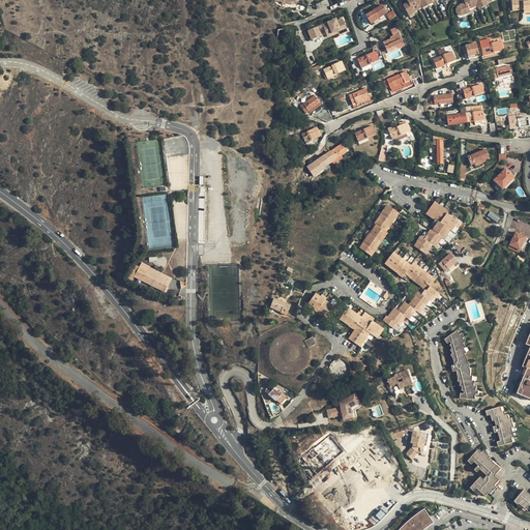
[(407,0),(409,3),(404,6),(409,15),(415,11),(416,12),(423,8),(423,9),(433,4),(432,2),(431,0),(407,0)]
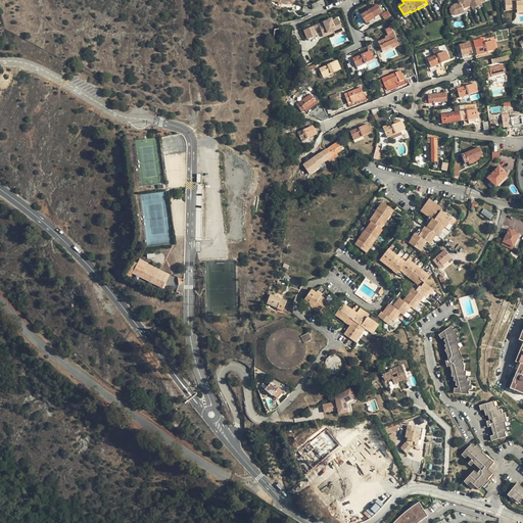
[(455,16),(456,15),(465,12),(464,10),(471,6),(472,9),(482,5),(481,3),(480,0),(481,0),(458,0),(460,3),(453,6),(452,7),(450,8),(450,9),(450,10),(450,12),(450,13),(452,14),(455,16)]
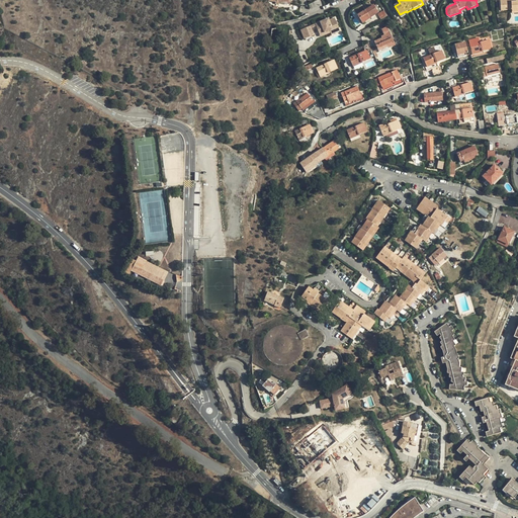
[(517,12),(517,0),(515,0),(516,1),(508,2),(507,0),(506,0),(501,0),(501,10),(512,9),(512,13),(517,12)]
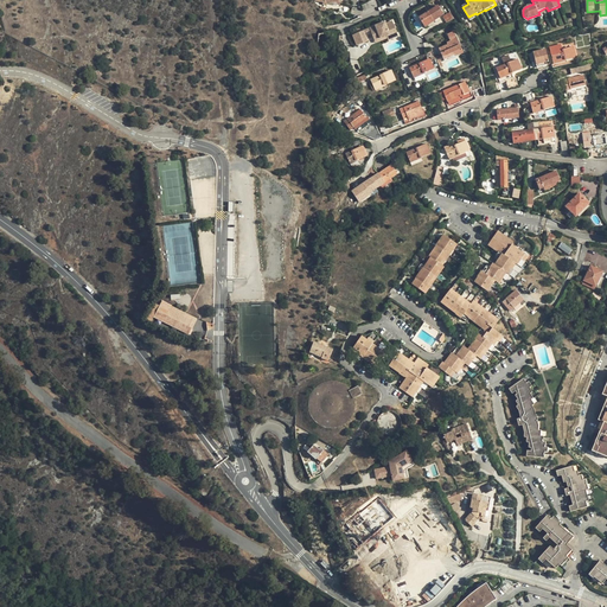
[(420,18),(425,27),(429,25),(429,24),(443,16),(438,6),(420,18)]
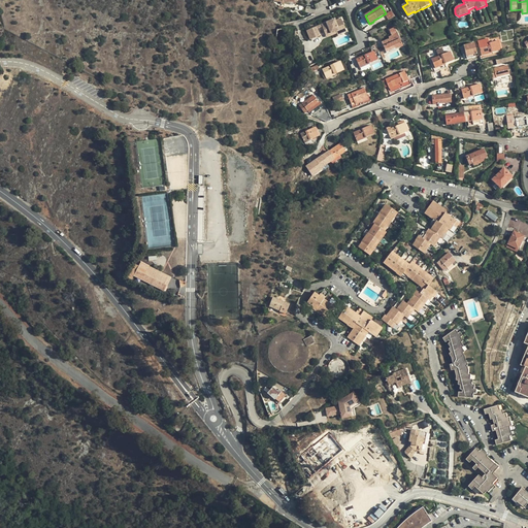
[(385,14),(389,21),(395,18),(392,11),(385,14)]
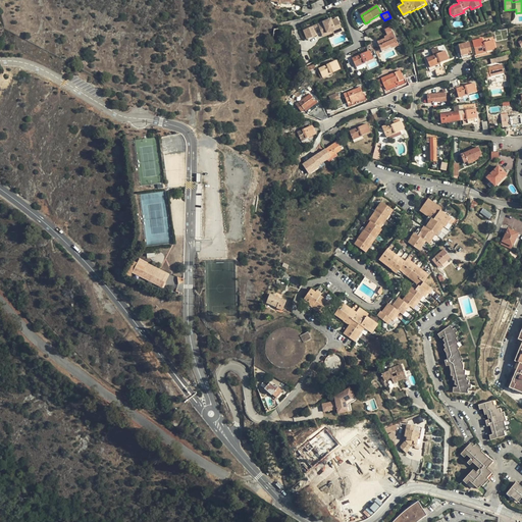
[(327,20),(303,31),(307,40),(316,36),(313,30),(319,28),(322,36),(327,34),(326,31),(334,28),(336,34),(343,31),(336,18),(331,21),(328,22),(327,20)]
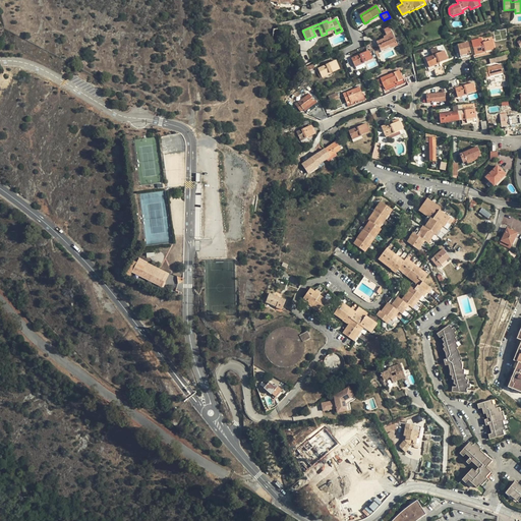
[(375,31),(373,26),(364,32),(367,36),(375,31)]
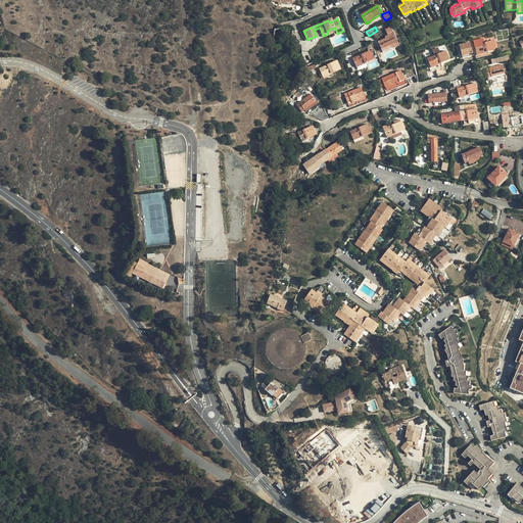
[(328,34),(323,36),(324,37),(333,33),(334,35),(337,34),(335,28),(327,31),(328,34)]
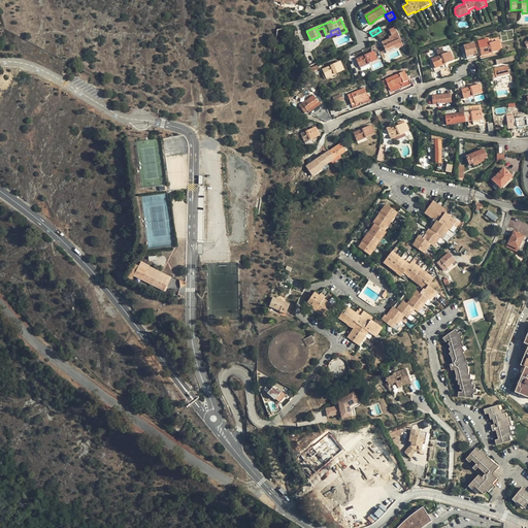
[(382,42),(386,53),(397,47),(396,46),(401,43),(395,28),(389,30),(392,35),(391,36),(392,38),(382,42)]
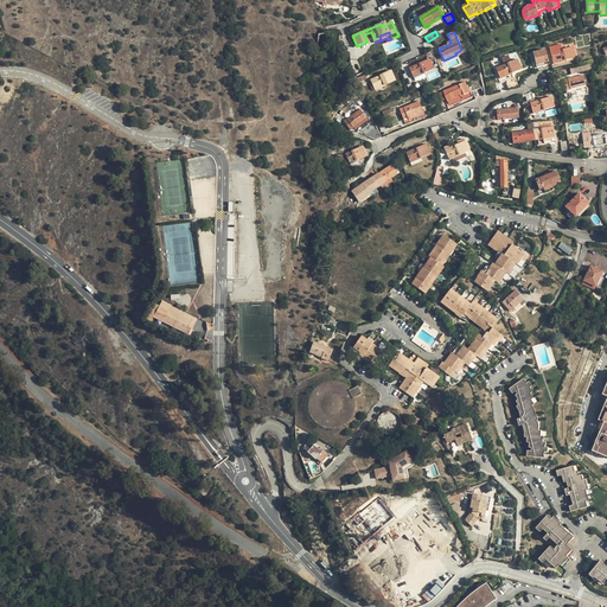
[(547,48),(534,51),(540,71),(542,70),(544,70),(543,65),(551,63),(553,68),(567,64),(577,62),(576,57),(573,46),(562,50),(561,44),(550,48),(551,52),(553,57),(549,57),(548,52),(547,48)]
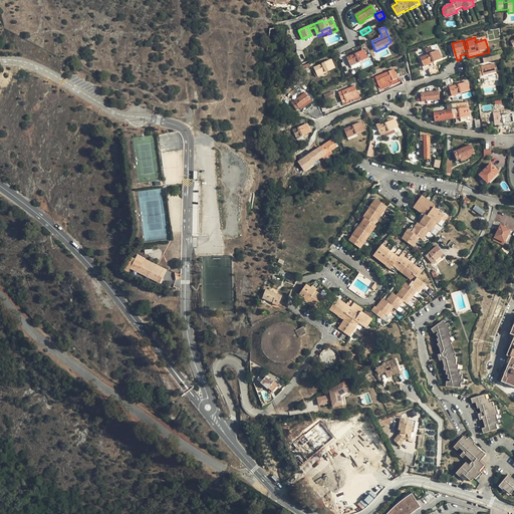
[(429,67),(431,73),(439,71),(436,63),(435,64),(434,61),(442,58),(438,49),(420,57),(424,66),(422,66),(424,69),(429,67)]
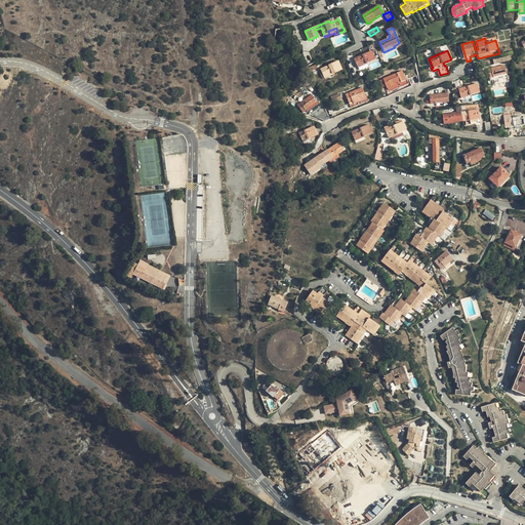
[(354,58),(358,68),(375,59),(372,51),(354,58)]
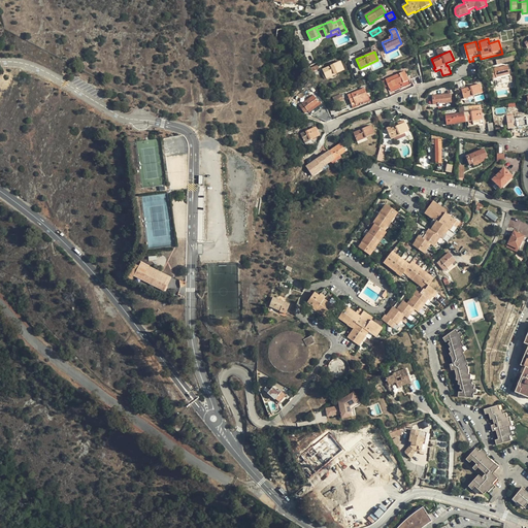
[(517,59),(517,52),(497,57),(498,64),(517,59)]
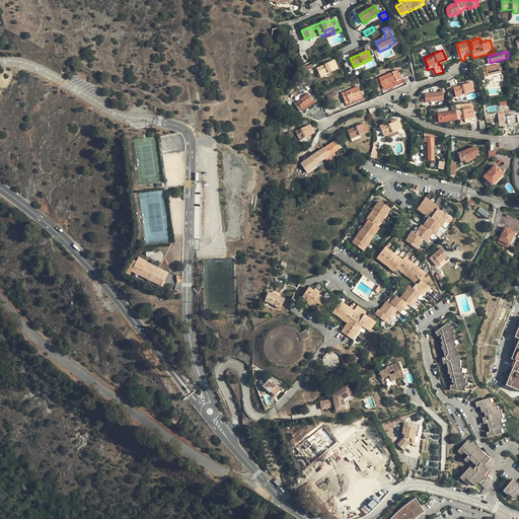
[(316,72),(318,77),(339,69),(336,60),(327,64),(325,65),(316,68),(318,71),(316,72)]
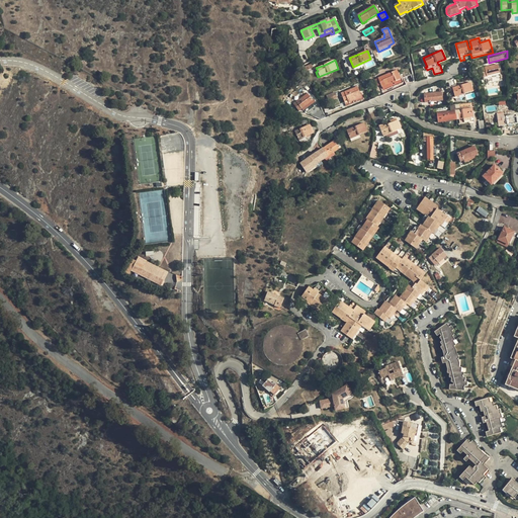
[(486,77),(487,79),(495,77),(494,74),(500,73),(498,64),(481,68),(484,77),(486,77)]
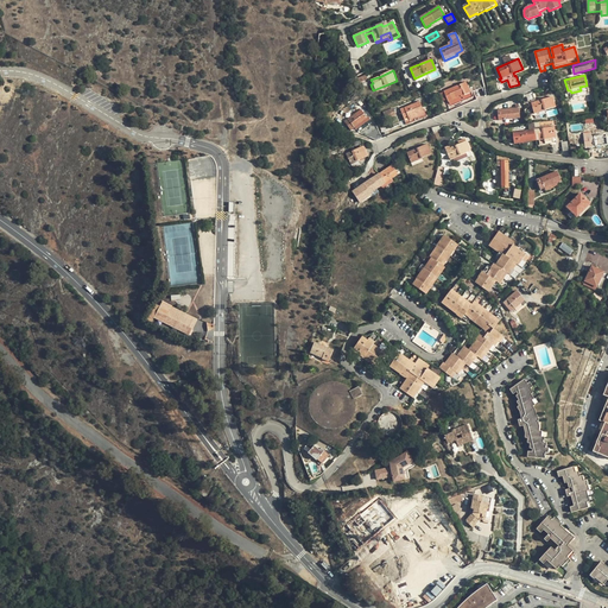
[(441,101),(444,109),(474,96),(472,92),(470,93),(467,82),(444,92),(449,101),(447,102),(445,99),(441,101)]
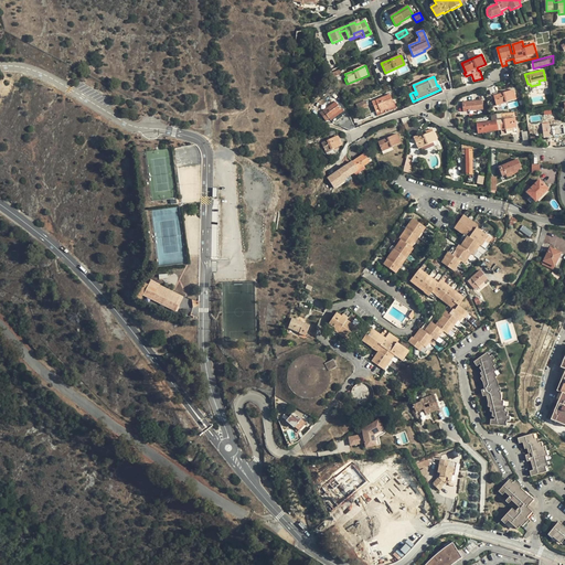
[(500,105),(501,107),(509,105),(508,102),(516,99),(514,89),(494,95),(497,106),(500,105)]
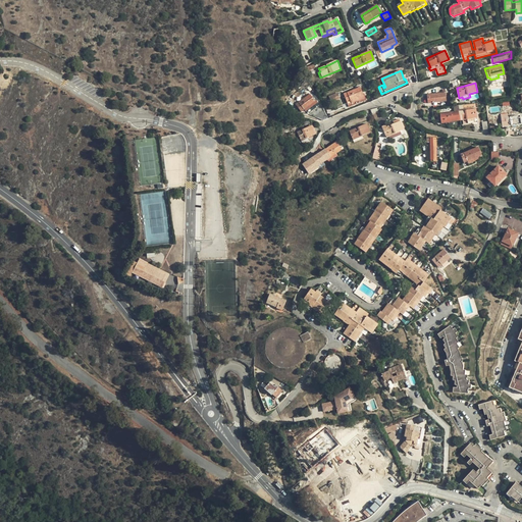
[(345,94),(350,107),(367,100),(366,97),(365,98),(361,88),(345,94)]
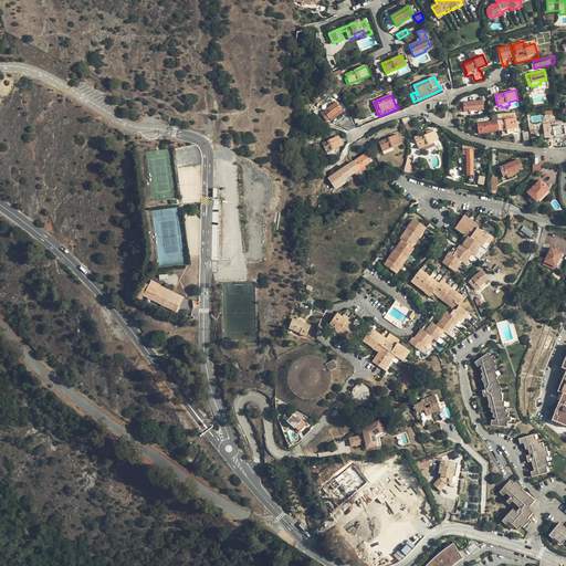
[(357,104),(359,111),(368,107),(366,101),(357,104)]
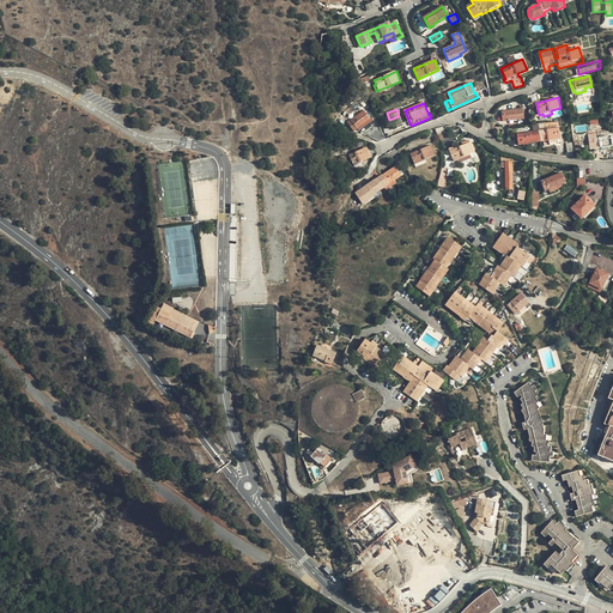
[(498,115),(499,126),(520,123),(520,119),(525,119),(523,109),(502,111),(502,115),(498,115)]
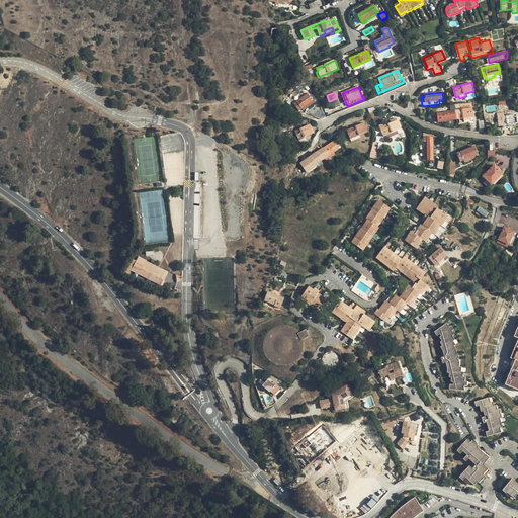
[(308,93),(293,103),(295,106),(298,104),(301,109),(304,110),(316,101),(315,100),(313,100),(308,93)]
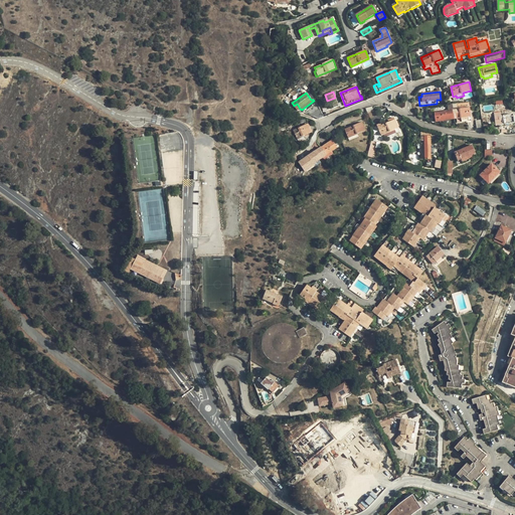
[(324,117),(317,103),(305,112),(320,118),(324,117)]
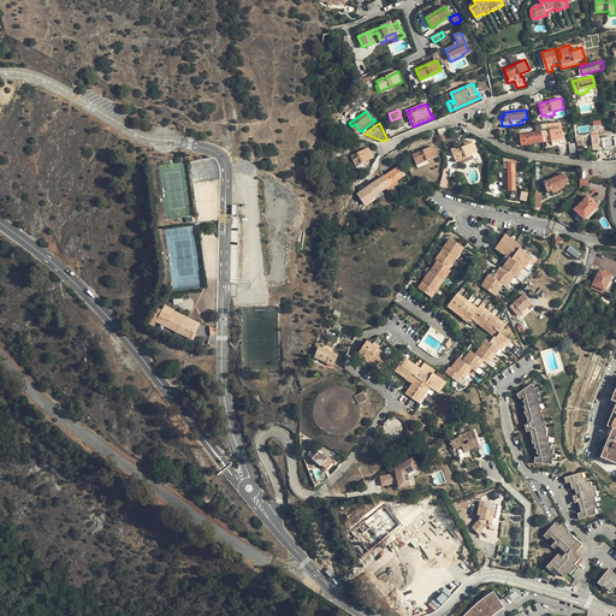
[(543,131),(544,142),(546,142),(548,146),(564,143),(562,129),(548,131),(543,131)]
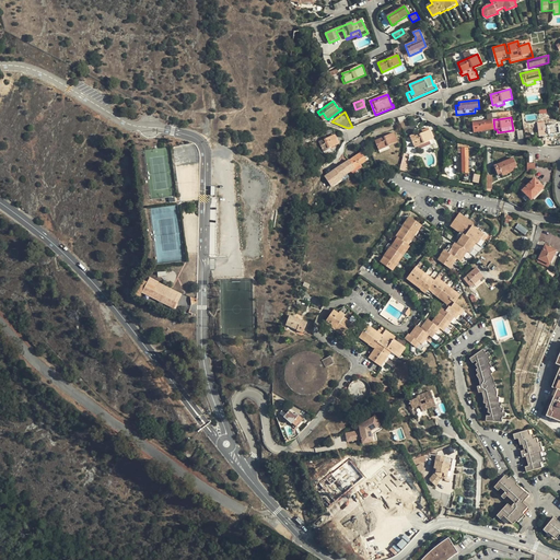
[(473,123),(474,132),(485,131),(485,130),(494,129),(493,119),(488,120),(473,123)]
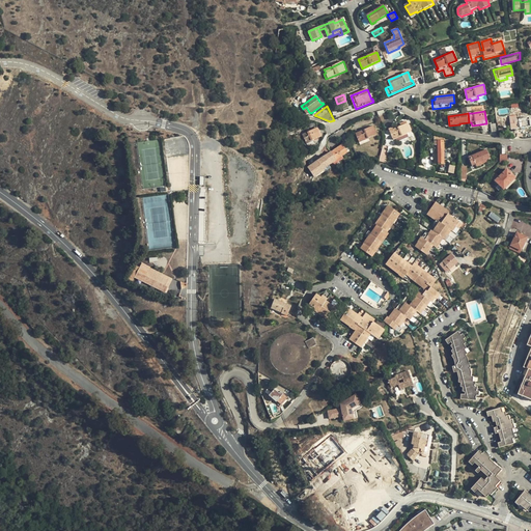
[(509,116),(511,129),(530,127),(530,117),(516,118),(516,115),(509,116)]
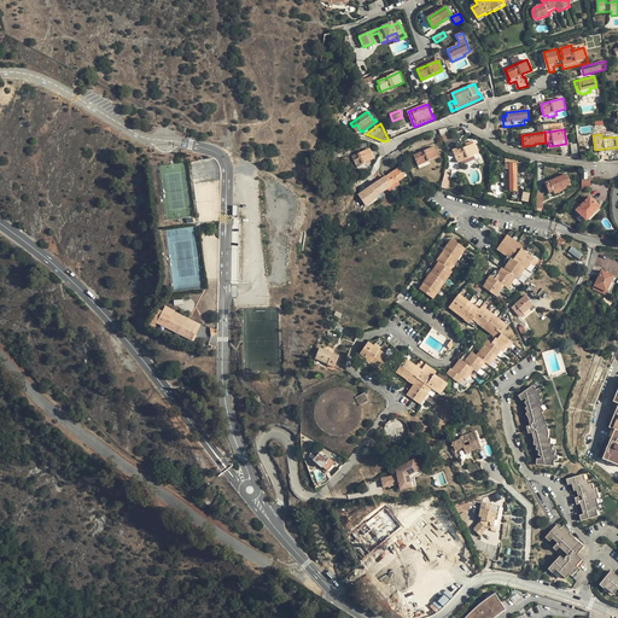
[(453,150),(460,165),(481,157),(474,144),(458,151),(456,149),(453,150)]
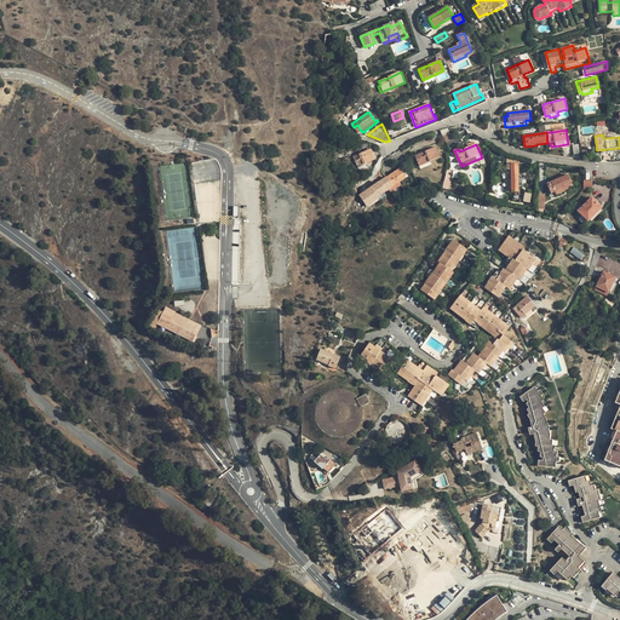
[(415,155),(420,166),(441,158),(437,147),(415,155)]
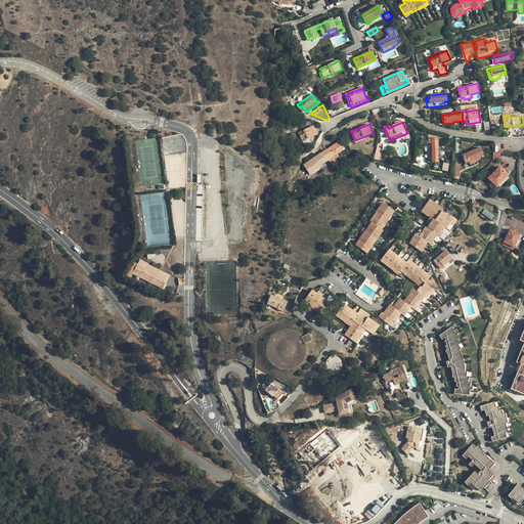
[(299,133),(303,141),(317,135),(313,126),(299,133)]
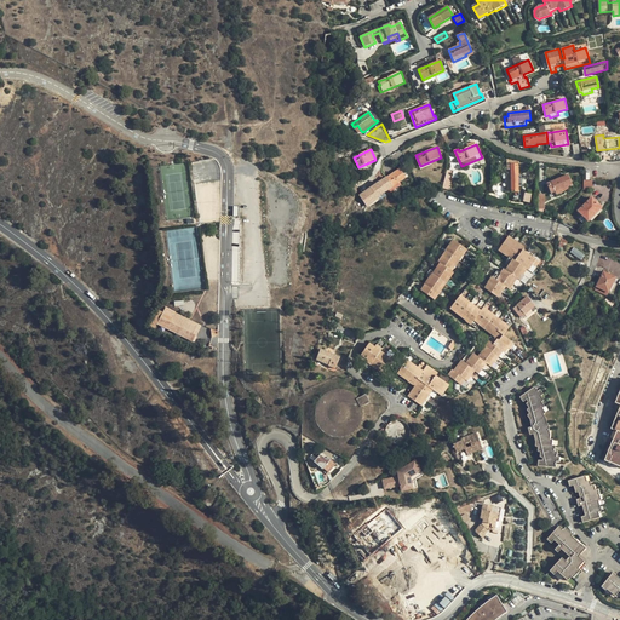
[(386,185),(389,190),(390,189),(396,185),(406,178),(401,170),(388,178),(390,183),(386,185)]
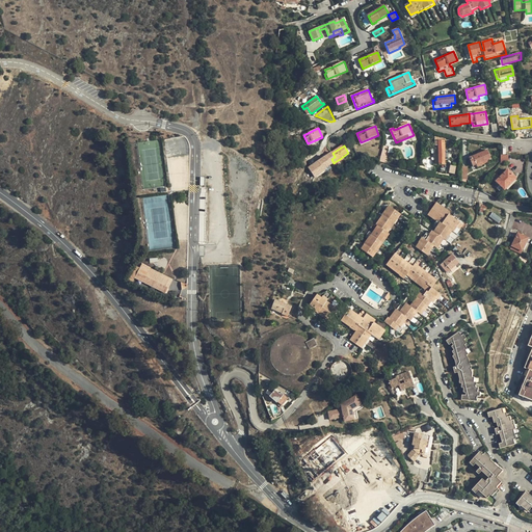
[(445,145),(435,145),(435,158),(440,157),(440,150),(445,149),(445,145)]
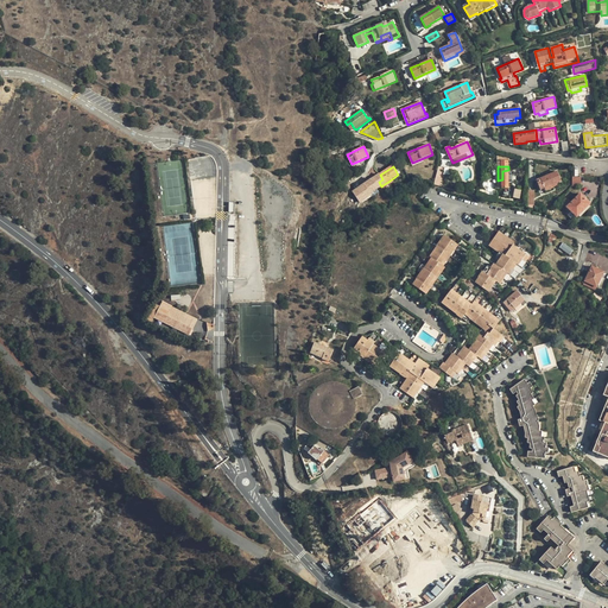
[(502,179),(498,181),(498,189),(508,188),(508,183),(512,183),(511,173),(508,173),(508,170),(502,171),(502,179)]
